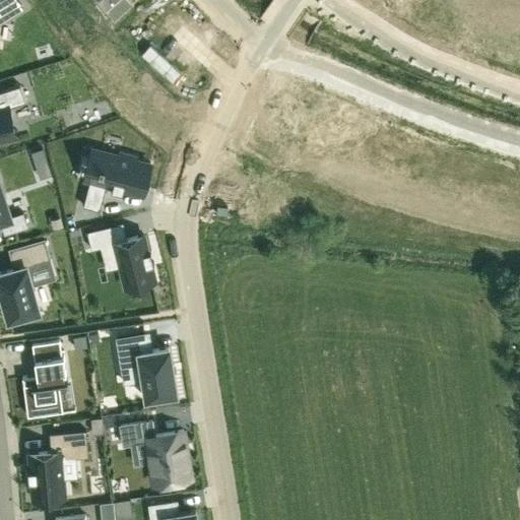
[(0,139),(4,139),(1,127),(12,124),(8,108),(25,102),(20,84),(0,90),(0,139)]
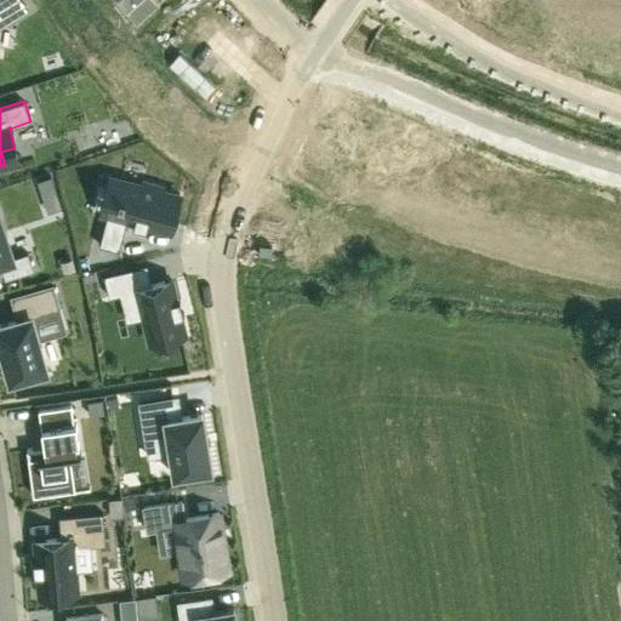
[(43,197),(56,192),(51,177),(36,182),(43,197)]
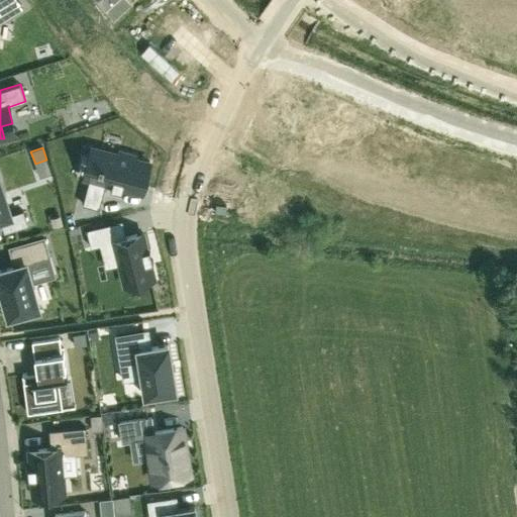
[(90,177),(83,205),(99,209),(105,183),(141,192),(149,163),(134,159),(134,156),(118,151),(118,154),(104,150),(101,163),(100,163),(98,169),(100,169),(97,179),(90,177)]
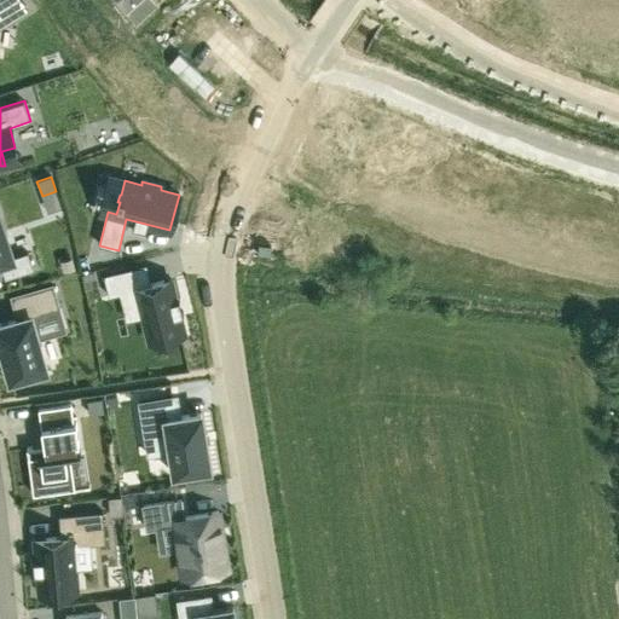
[(0,217),(0,262),(5,278),(33,268),(27,252),(13,256),(0,217)]
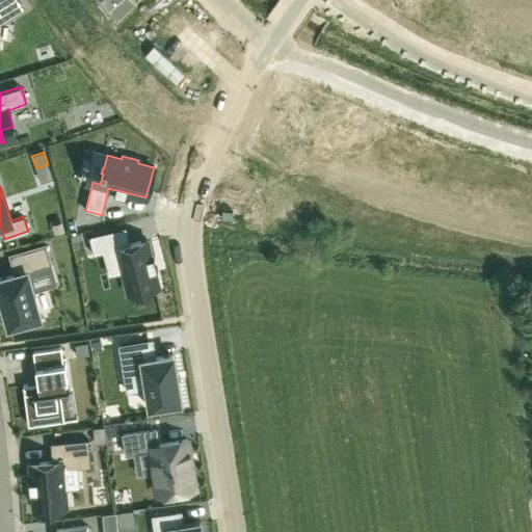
[(121,228),(88,236),(94,255),(102,253),(117,249),(123,272),(129,294),(159,286),(155,270),(151,256),(147,240),(130,244),(125,245),(121,228)]
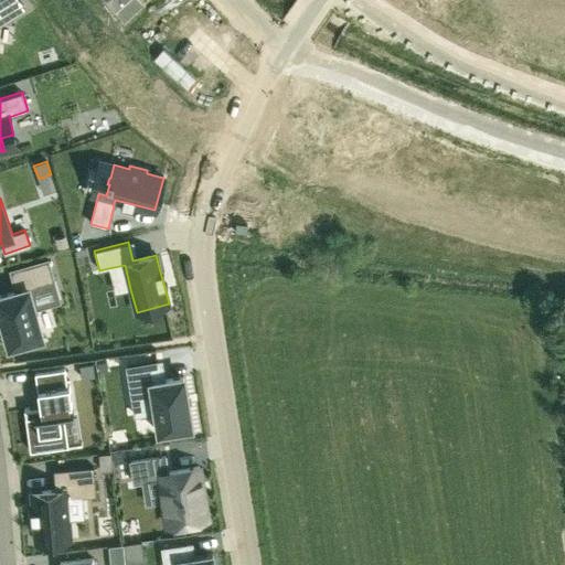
[(85,248),(75,251),(76,257),(86,255),(85,248)]
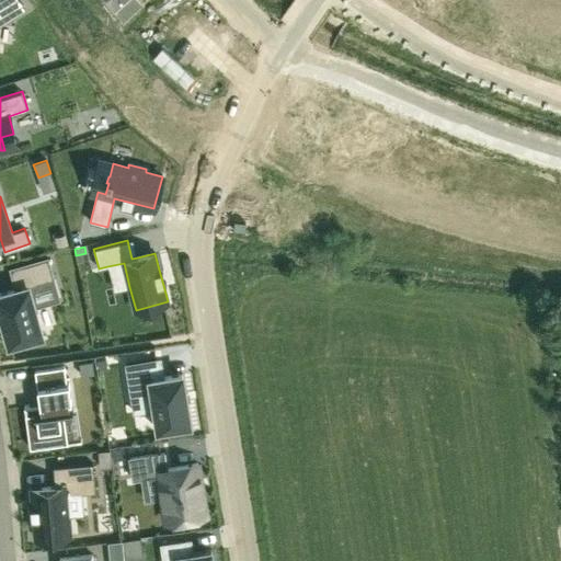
[(15,289),(0,293),(0,312),(0,313),(3,327),(4,327),(9,344),(42,335),(29,287),(54,281),(47,258),(10,268),(15,289)]
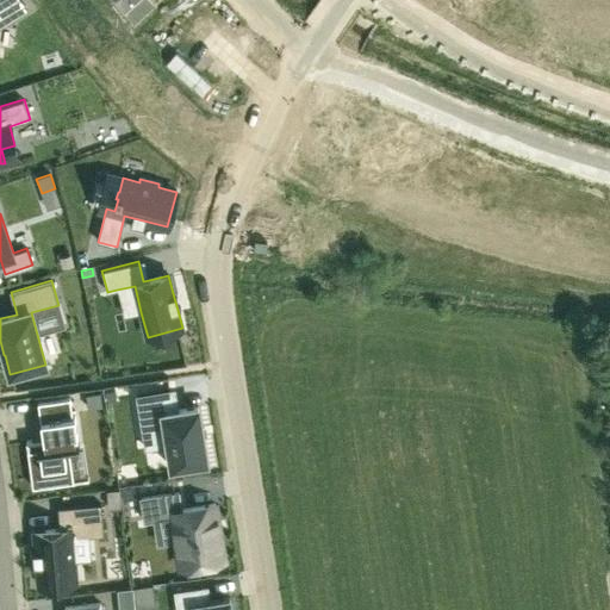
[(172,390),(137,396),(142,430),(165,427),(167,447),(170,467),(207,462),(204,439),(201,424),(198,406),(175,410),(172,390)]
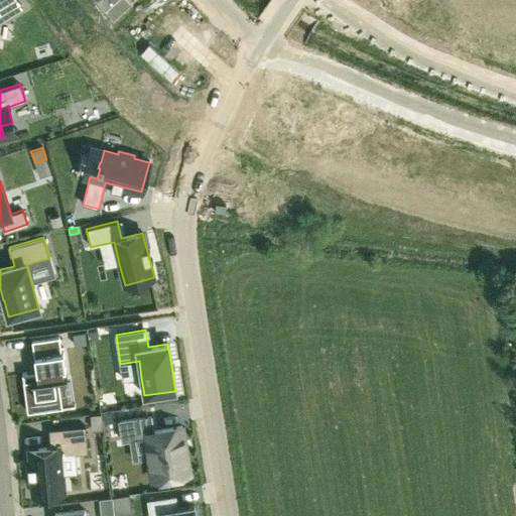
[(98,339),(97,331),(89,332),(90,340),(98,339)]
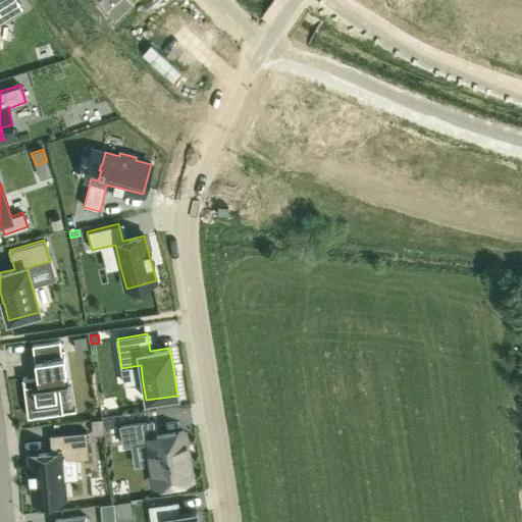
[(87,336),(74,338),(75,350),(88,348),(87,336)]
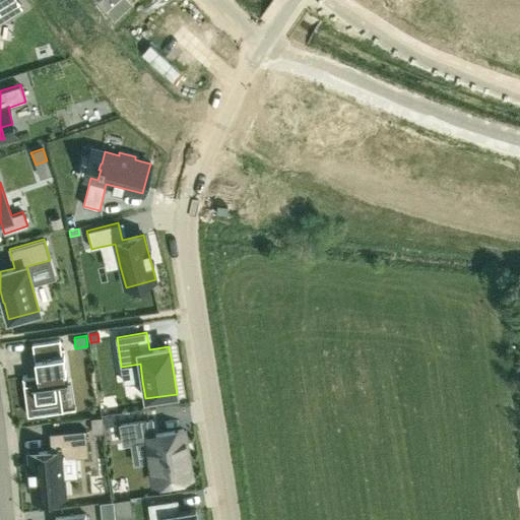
[(59,381),(66,380),(64,373),(66,372),(64,354),(62,355),(60,339),(33,343),(38,383),(23,385),(27,415),(63,410),(59,381)]
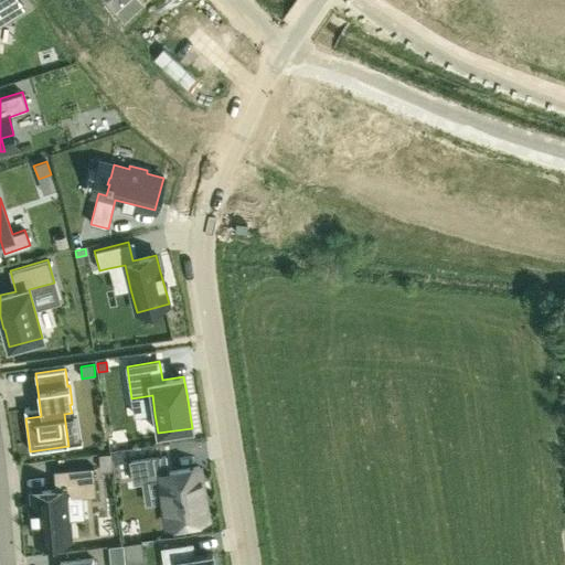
[(110,454),(98,454),(99,471),(112,471),(110,454)]
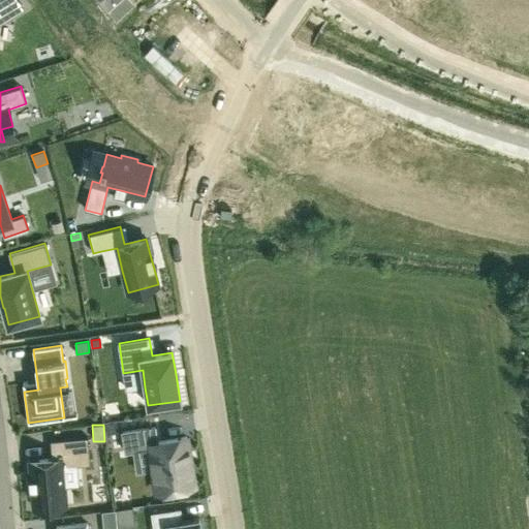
[(155,427),(122,432),(125,452),(150,447),(157,492),(194,486),(186,437),(157,441),(155,427)]
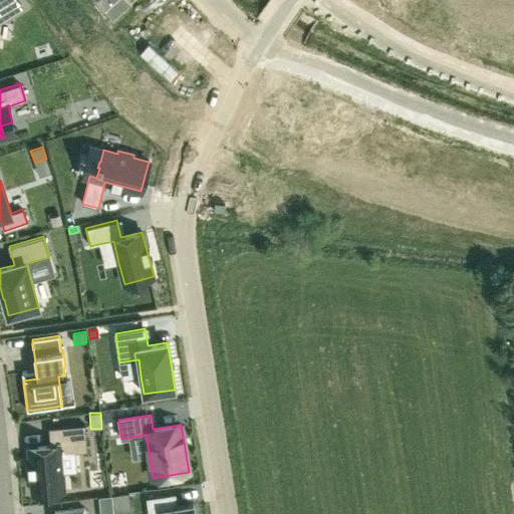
[(50,446),(29,448),(33,494),(64,491),(62,473),(60,453),(87,451),(84,424),(48,428),(50,446)]
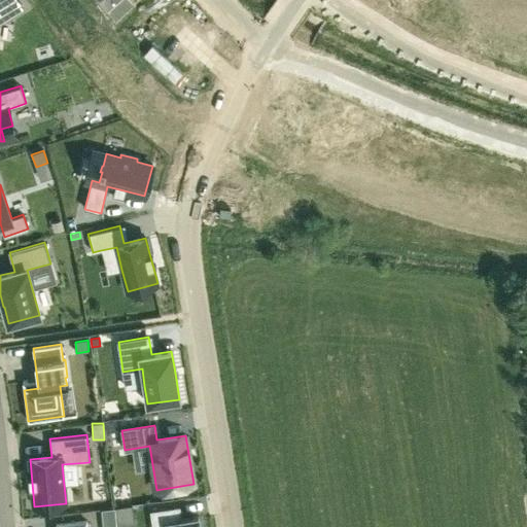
[(118,526),(124,526),(134,526),(132,506),(116,508),(118,526)]
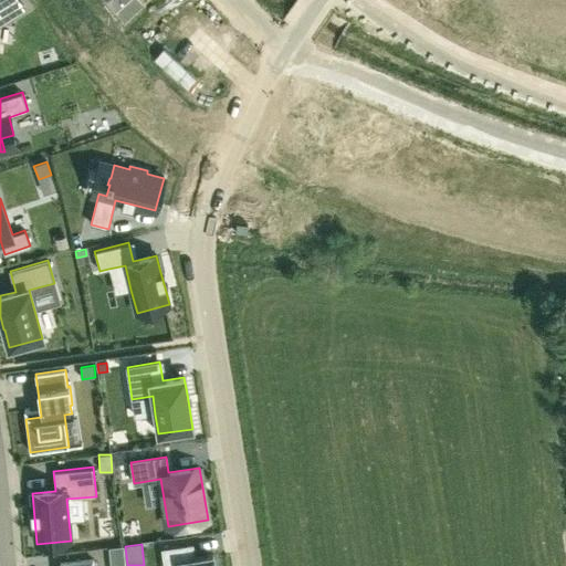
[(192,544),(161,549),(165,564),(179,562),(179,565),(215,565),(213,555),(195,557),(192,544)]
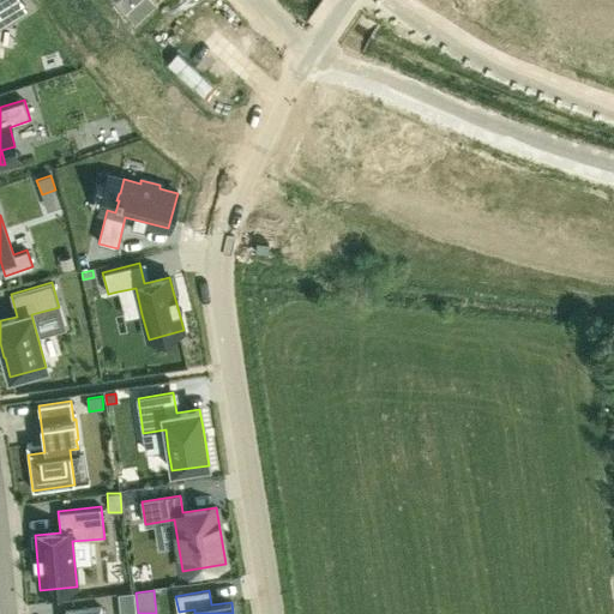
[(137,613),(134,591),(120,593),(121,613),(137,613)]
